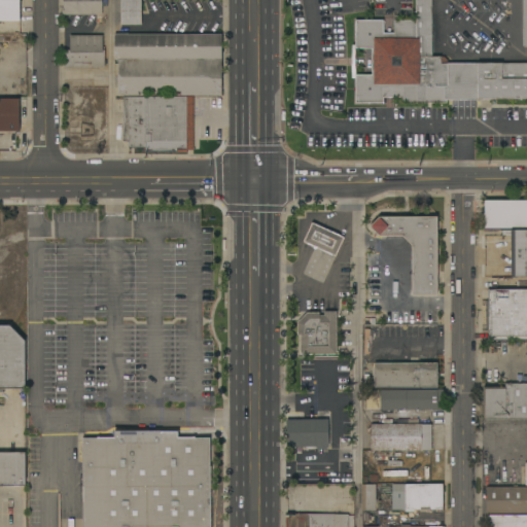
[(0,0),(20,0),(20,21),(0,21),(0,0)]
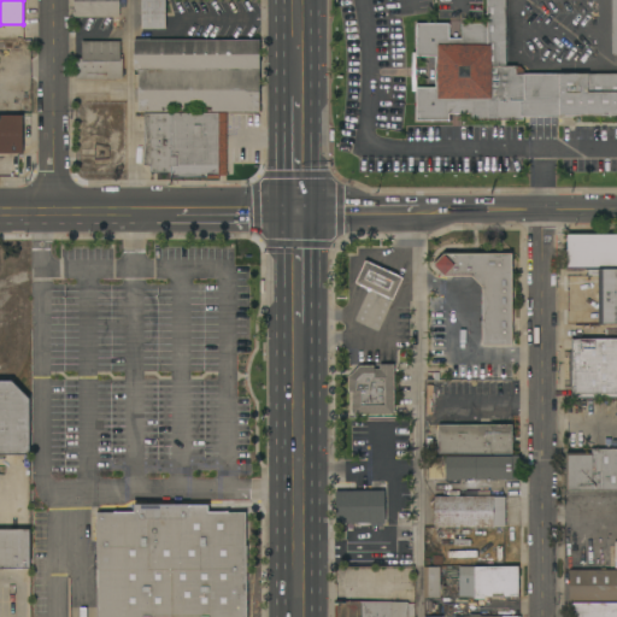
[(74,18),(74,0),(119,0),(119,18),(74,18)]
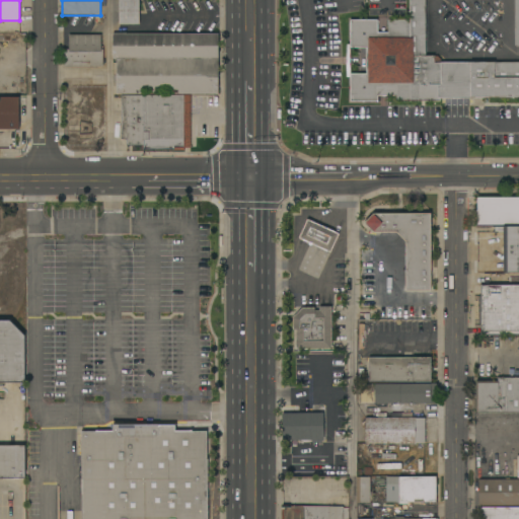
[(119,0),(139,0),(140,24),(120,24),(119,0)]
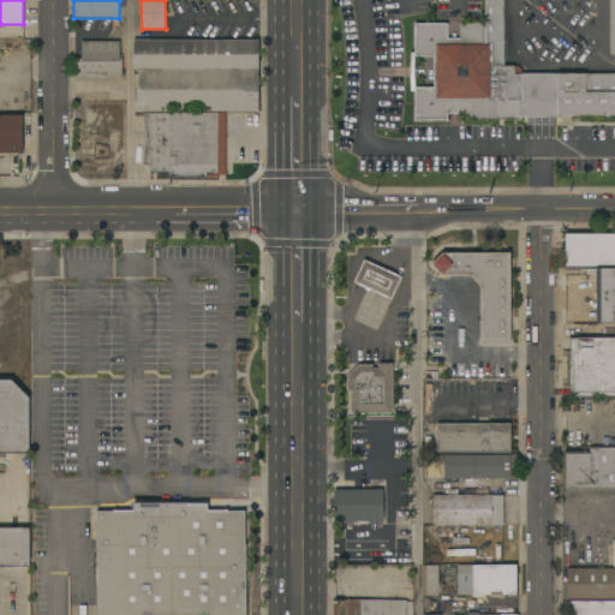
[(614,0),(614,57),(614,54),(609,54),(609,0),(505,0),(505,66),(518,66),(521,70),(521,75),(614,75),(614,115),(573,115),(573,117),(519,117),(519,101),(503,101),(503,120),(469,120),(469,105),(447,105),(447,120),(416,120),(416,88),(434,88),(434,57),(415,57),(415,24),(447,24),(447,40),(460,40),(460,23),(485,23),(485,0),(614,0)]
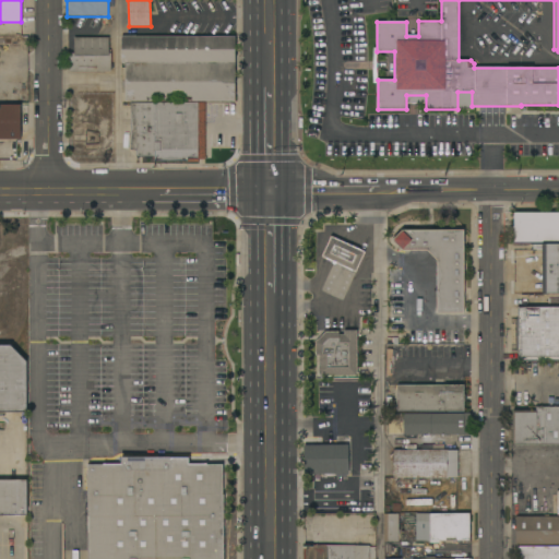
[(235,36),(236,102),(126,102),(126,63),(122,63),(122,37),(235,36)]
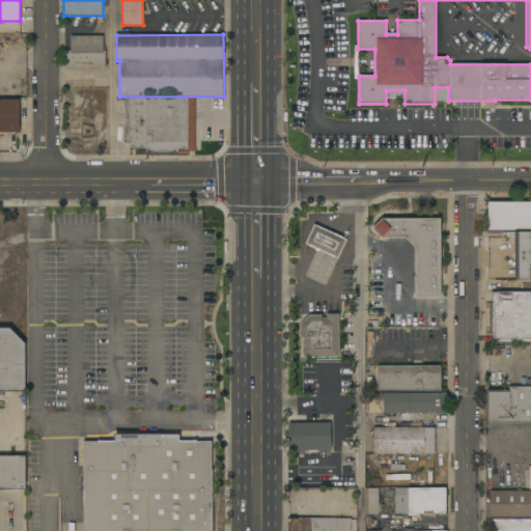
[(66,68),(65,51),(71,51),(71,36),(104,36),(104,51),(106,51),(106,68),(66,68)]
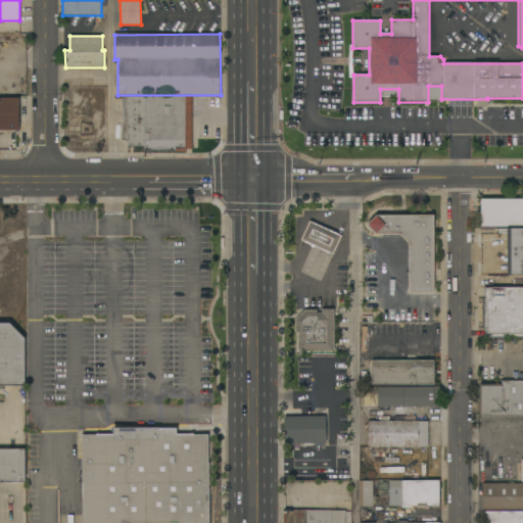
[(128,147),(128,140),(123,140),(123,136),(116,136),(116,124),(120,124),(120,119),(123,119),(123,96),(145,96),(145,146),(128,147)]
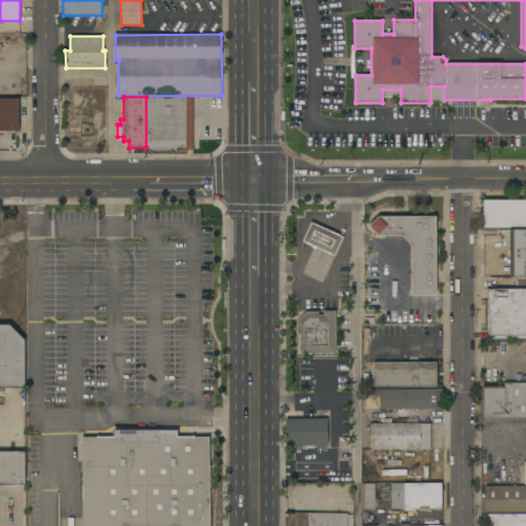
[(146,97),(193,97),(193,150),(187,150),(187,153),(177,153),(177,152),(146,152),(146,147),(146,97)]
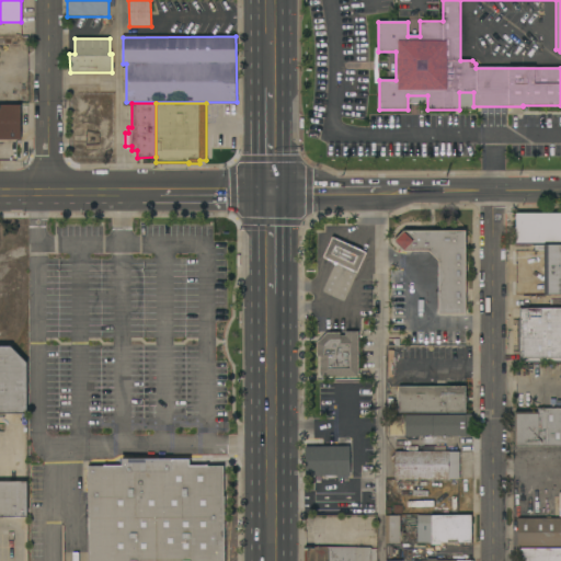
[(0,104),(21,105),(21,140),(0,139),(0,104)]
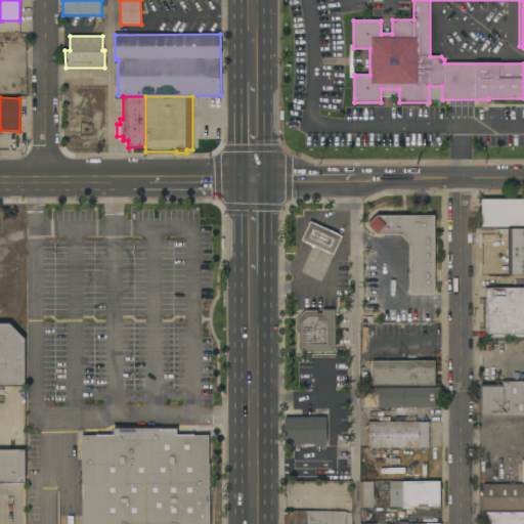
[(523,200),(523,275),(509,275),(508,227),(482,227),(482,200),(523,200)]
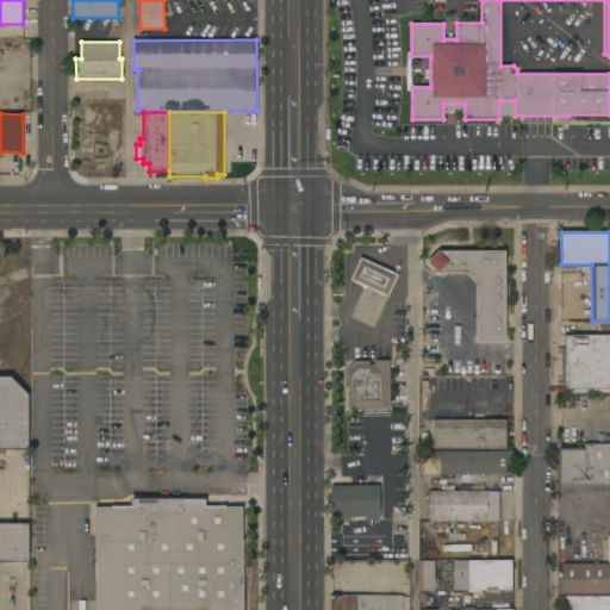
[(506,251),(506,342),(477,342),(477,282),(466,273),(440,273),(428,262),(439,251),(506,251)]
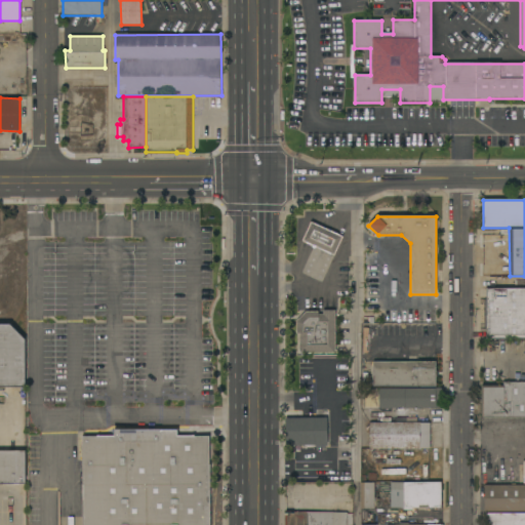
[(303,241),(311,223),(342,237),(334,255),(303,241)]
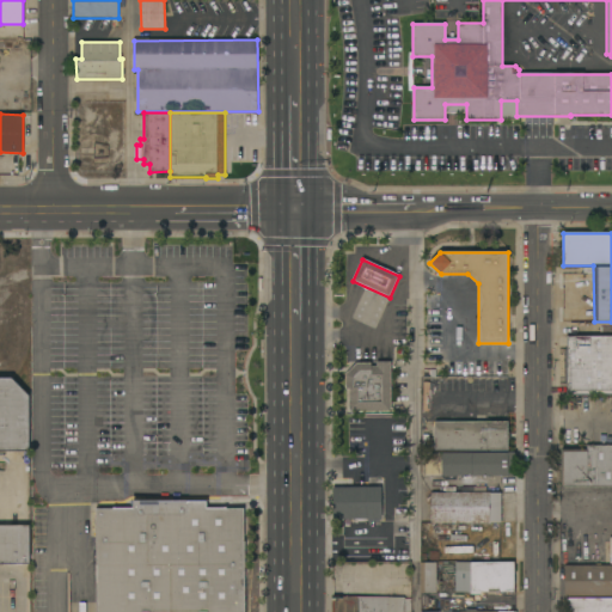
[(611,336),(611,395),(567,396),(567,383),(564,383),(564,349),(567,349),(567,337),(611,336)]
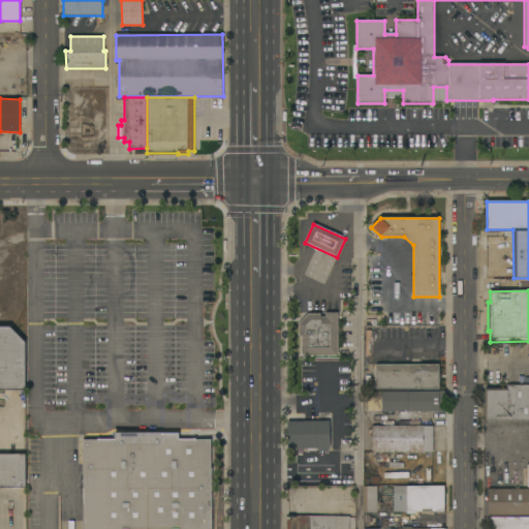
[(338,354),(337,354),(337,355),(303,355),(303,354),(302,354),(302,336),(299,336),(299,323),(308,314),(321,314),(321,317),(325,317),(325,313),(338,313),(338,354)]
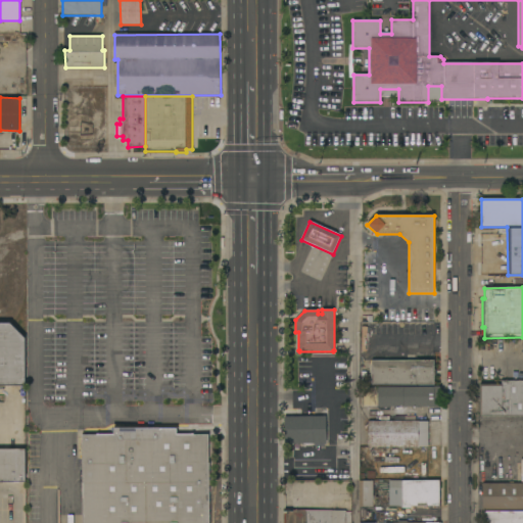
[(0,323),(10,323),(25,338),(25,387),(0,387),(0,323)]
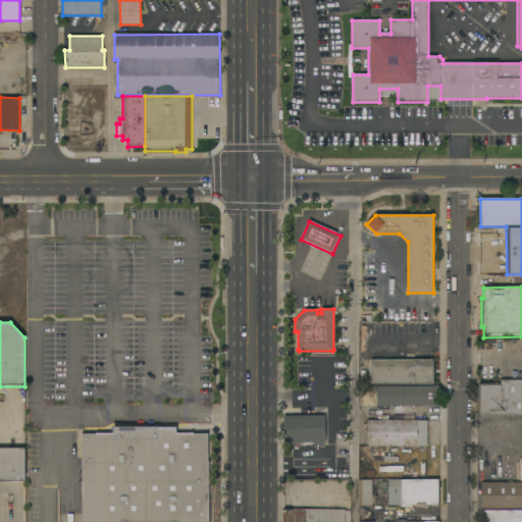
[(433,360),(433,384),(371,384),(371,360),(433,360)]
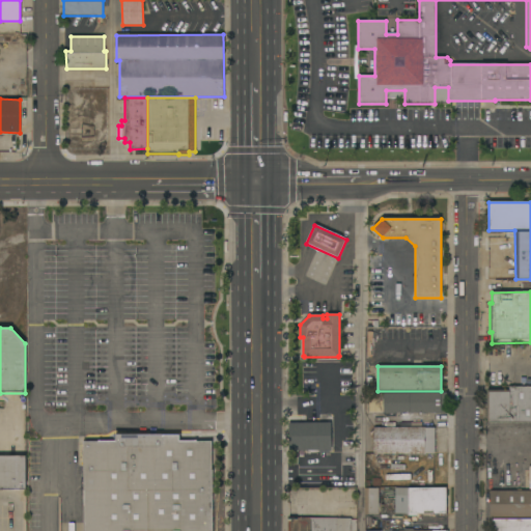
[(530,422),(510,422),(510,423),(488,423),(488,422),(486,422),(486,391),(508,391),(508,387),(530,387),(530,422)]
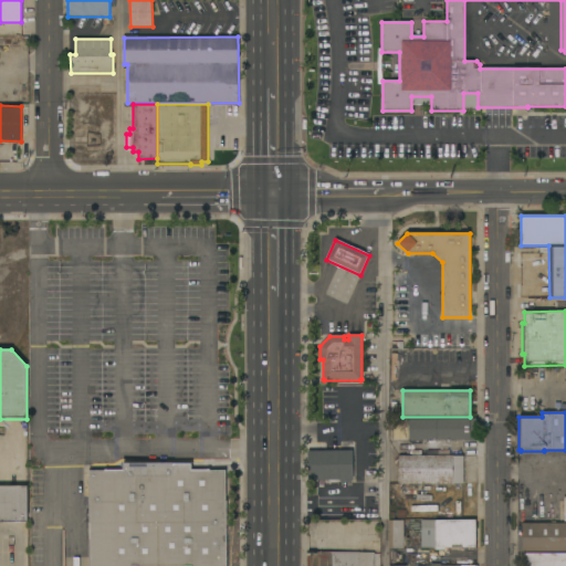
[(394,440),(394,419),(437,419),(471,419),(471,418),(478,418),(478,440),(394,440)]
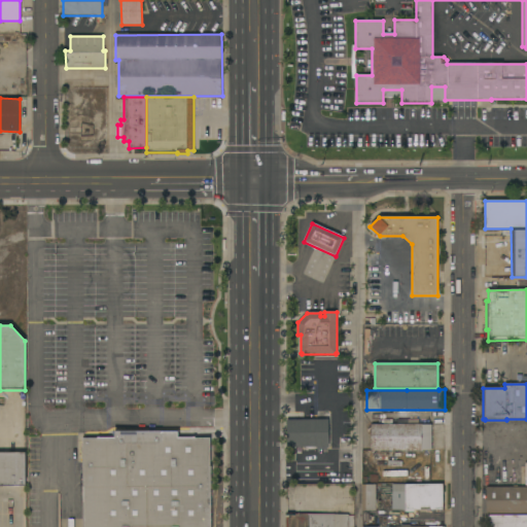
[(287,447),(287,420),(328,419),(328,447),(287,447)]
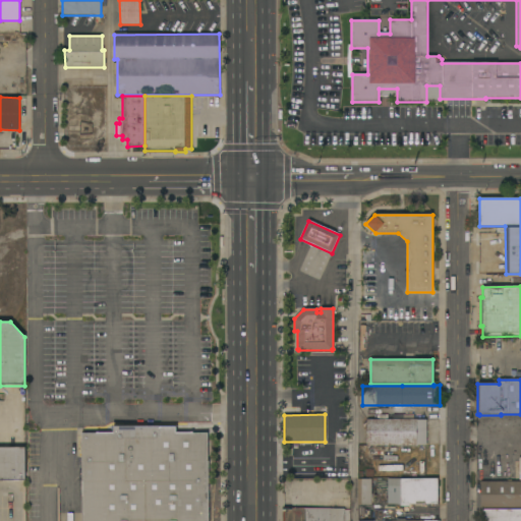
[(417,419),(417,420),(426,420),(426,446),(417,446),(417,447),(411,447),(411,445),(409,445),(409,447),(403,447),(403,445),(367,446),(367,419),(394,419),(413,419),(417,419)]
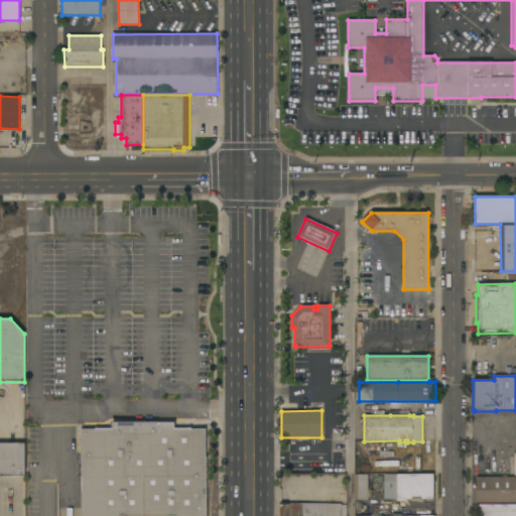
[(81,515),(81,429),(95,429),(95,428),(113,428),(113,421),(174,422),(174,428),(191,428),(206,428),(206,457),(207,457),(207,460),(207,480),(207,483),(207,507),(208,507),(208,510),(207,510),(207,515),(81,515)]
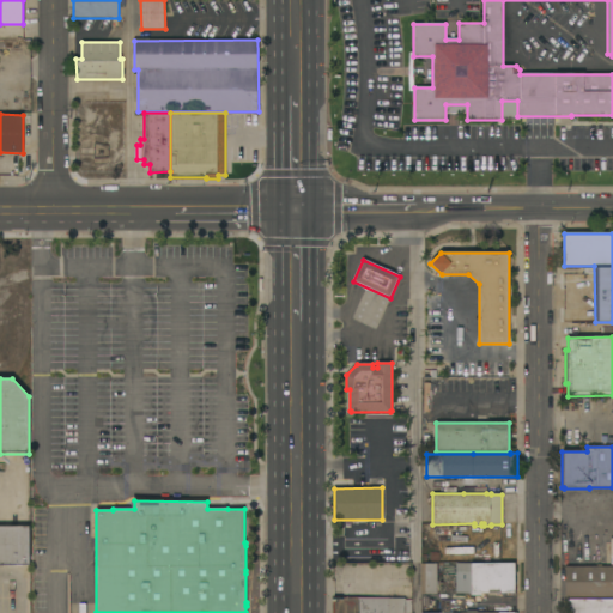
[(395,523),(410,523),(410,538),(395,538),(395,523)]
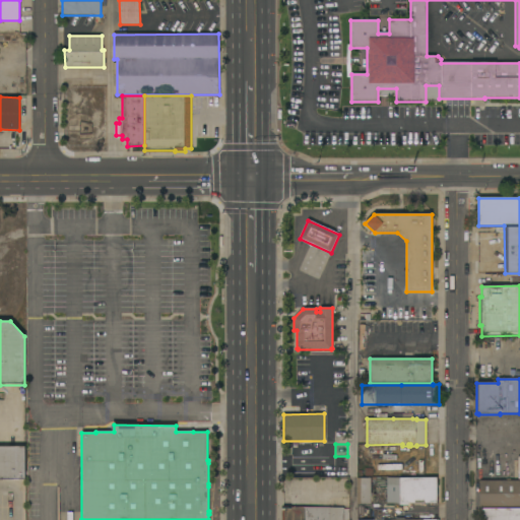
[(0,479),(0,447),(25,447),(25,479),(0,479)]
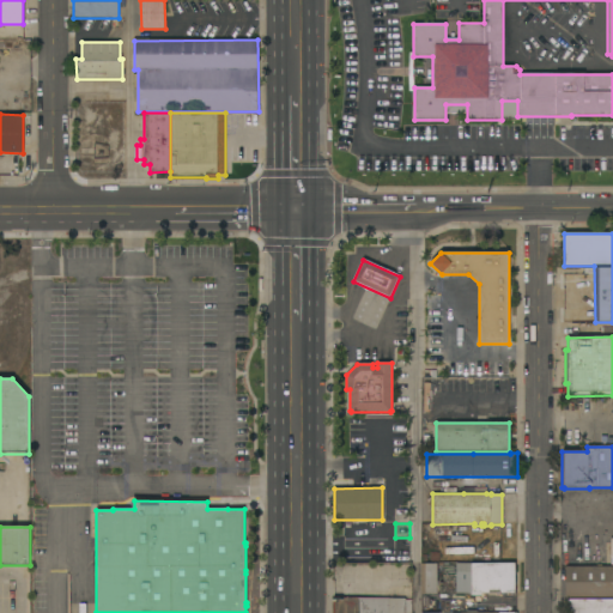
[(365,562),(365,548),(394,548),(394,562),(365,562)]
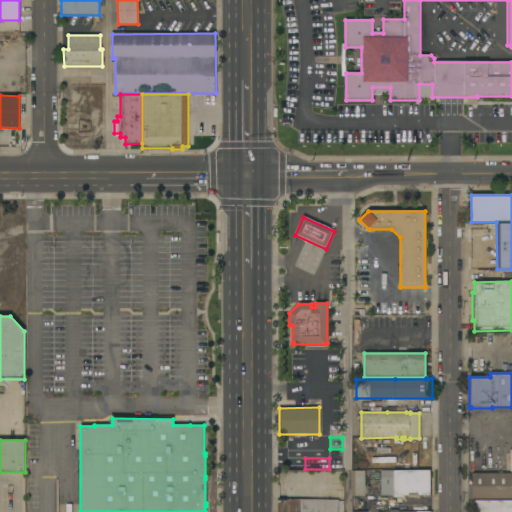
[(430,494),(381,495),(381,470),(430,470),(430,494)]
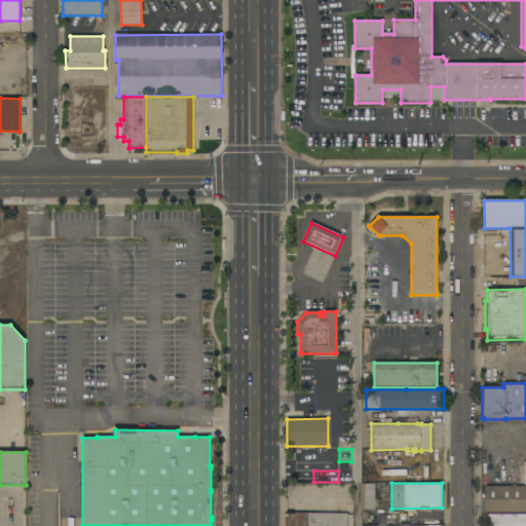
[(362,484),(375,484),(375,510),(362,510),(362,484)]
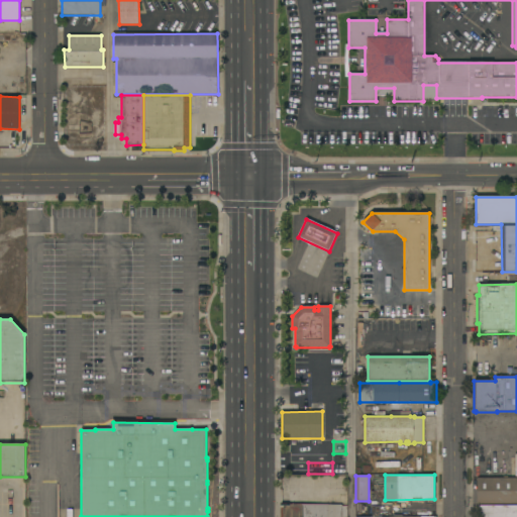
[(516,504),(477,504),(477,479),(516,478),(516,504)]
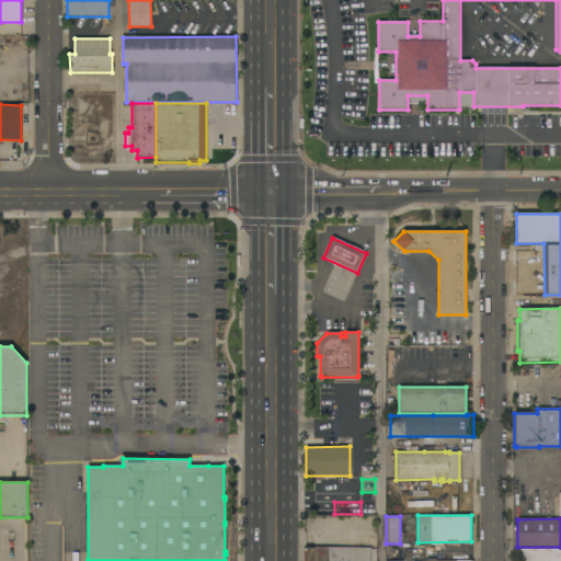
[(370,549),(377,549),(377,560),(305,560),(305,548),(370,548),(370,549)]
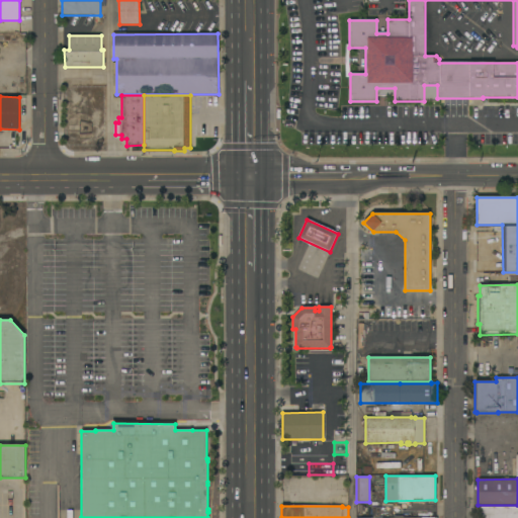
[(517,507),(517,517),(480,517),(480,507),(517,507)]
